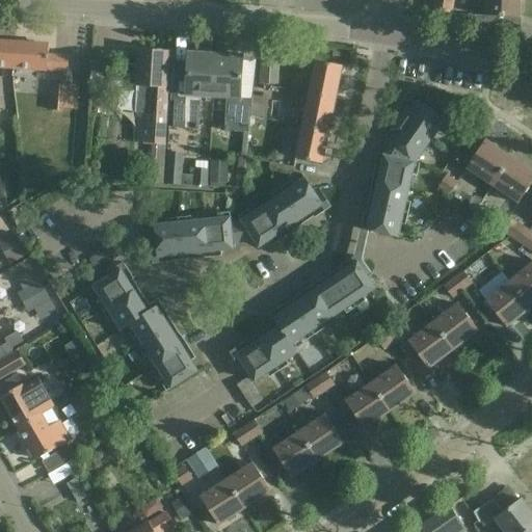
[(453,0),(434,0),(433,16),(452,18),(453,0)]
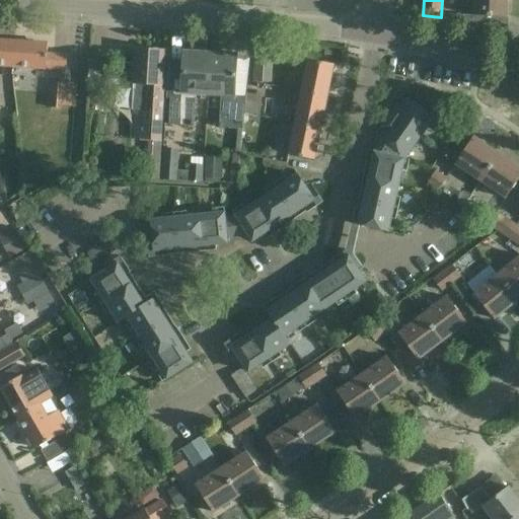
[(506,0),(473,0),(473,15),(506,17),(506,0)]
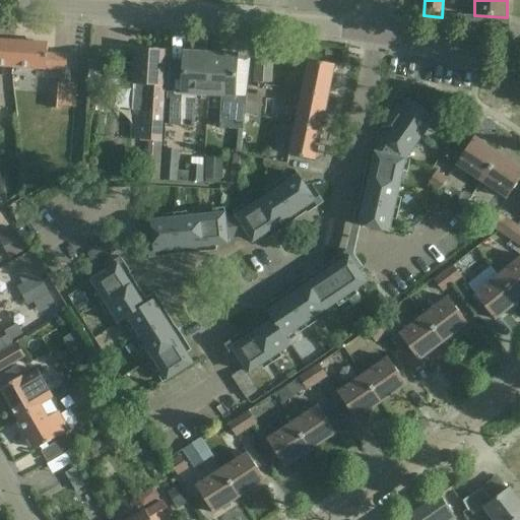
[(0,41),(0,65),(12,66),(13,42),(0,41)]
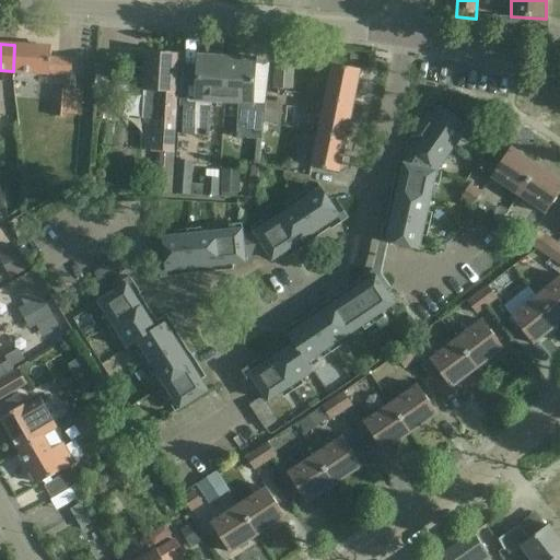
[(49,48),(14,45),(13,71),(69,76),(70,60),(48,59),(49,48)]
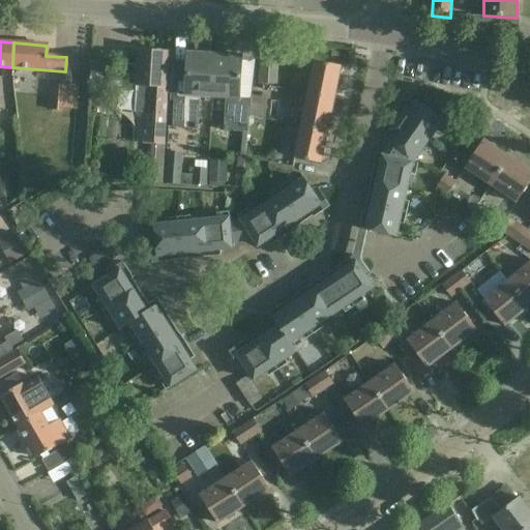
[(133,139),(133,142),(152,143),(167,144),(167,143),(169,114),(165,114),(167,88),(165,88),(167,53),(138,51),(136,87),(133,139)]
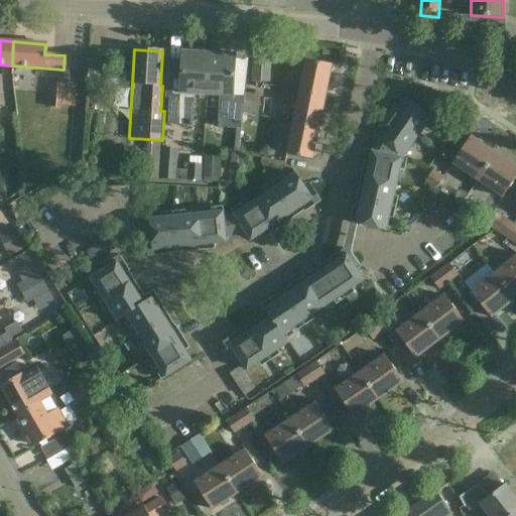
[(206,95),(209,53),(181,52),(180,91),(169,90),(168,125),(191,126),(192,94),(206,95)]
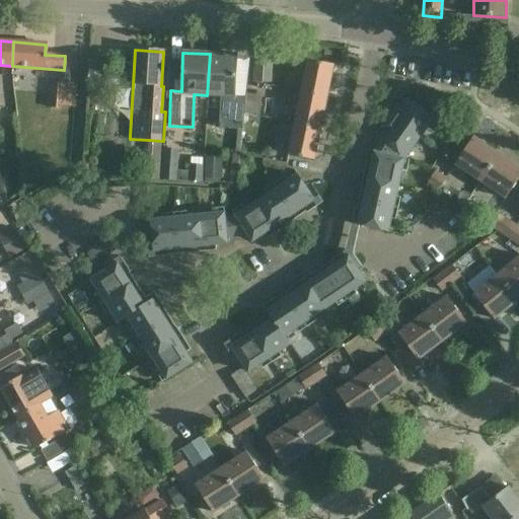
[(243,115),(245,94),(233,94),(235,56),(210,54),(207,95),(220,96),(218,128),(241,129),(243,115)]
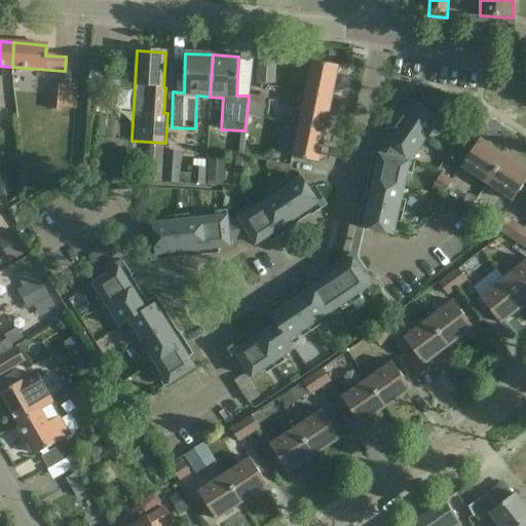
[(303,92),(330,99),(337,67),(309,61),(303,92)]
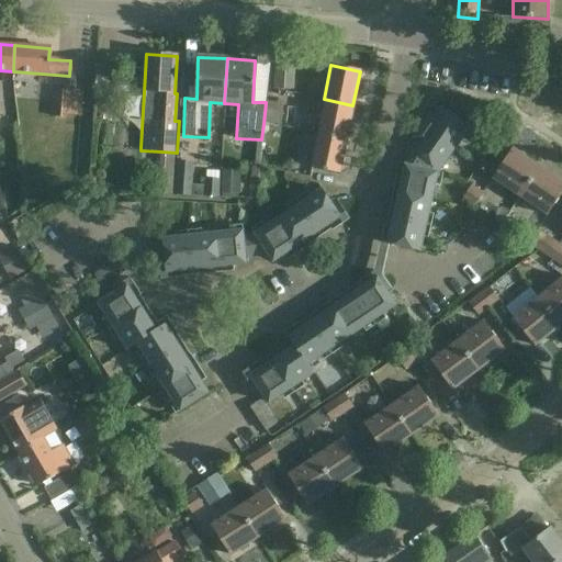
[(295,67),(276,66),(274,89),(294,90),(295,67)]
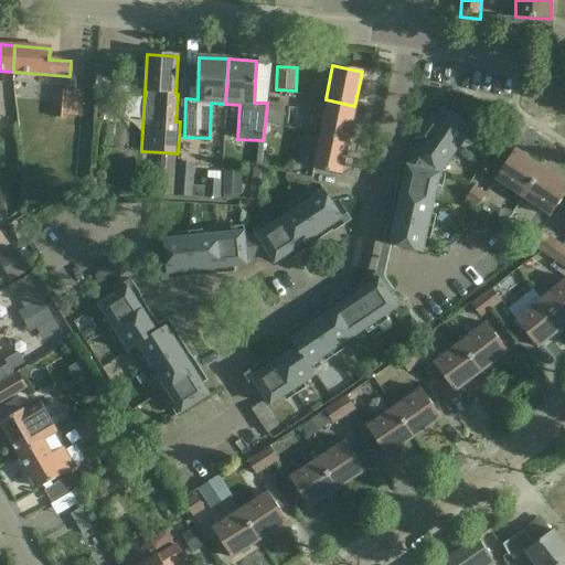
[(84,91),(53,88),(52,116),(68,117),(68,115),(82,116),(84,91)]
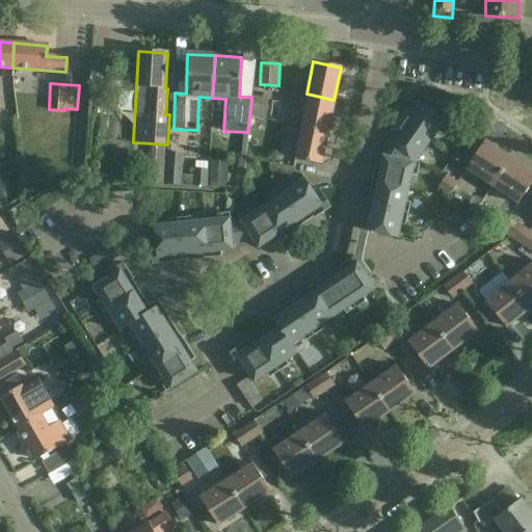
[(307,94),(300,125),(299,126),(327,131),(334,100),(307,94)]
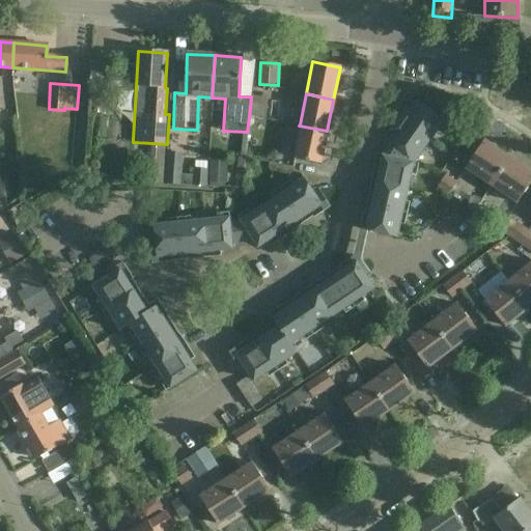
[(269,98),(251,96),(249,117),(267,118),(269,98)]
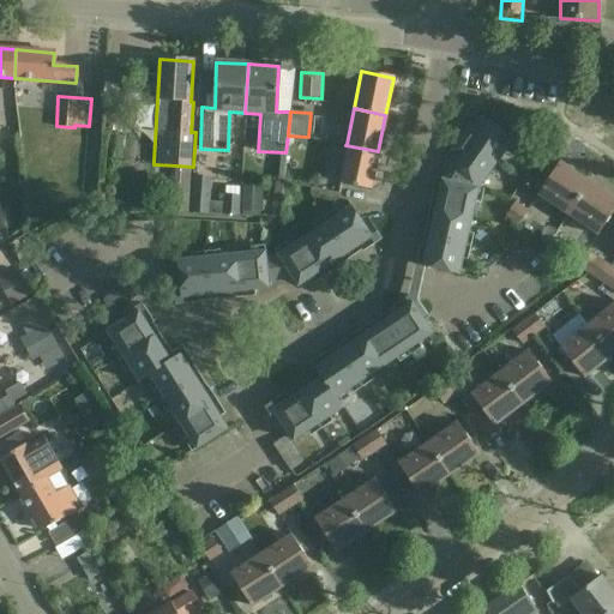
[(462,140),(495,163),(512,139),(483,119),(475,131),(470,127),(462,140)]
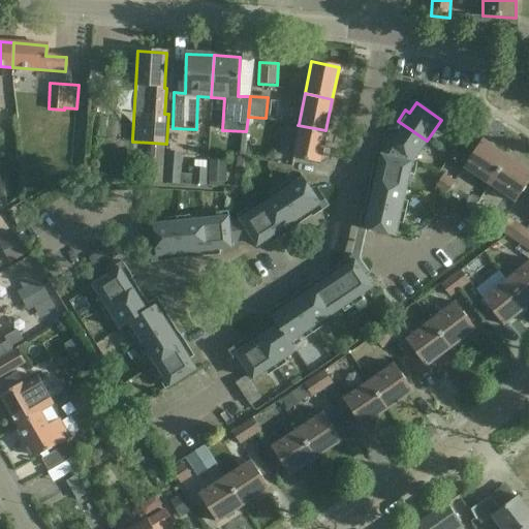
[(427,141),(398,121),(391,131),(395,134),(379,156),(411,163),(427,141)]
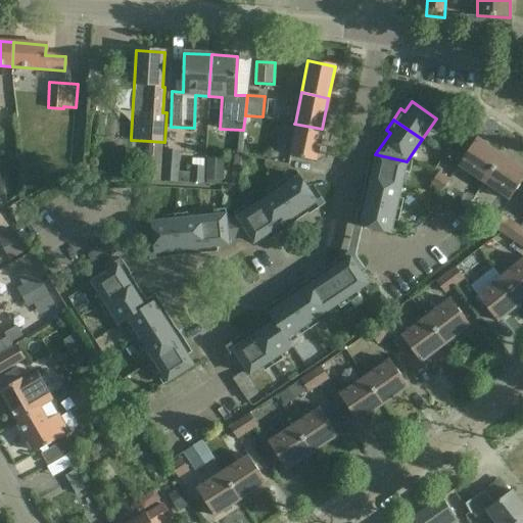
[(322,129),(294,124),(288,155),(315,161),(322,129)]
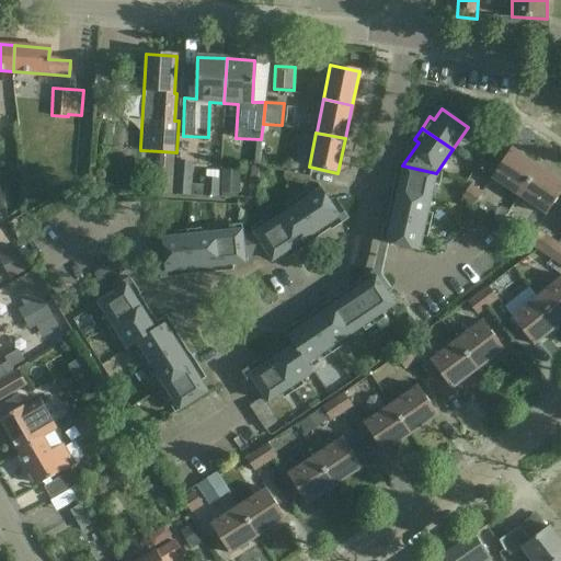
[(519,196),(539,165),(512,148),(491,179),(519,196)]
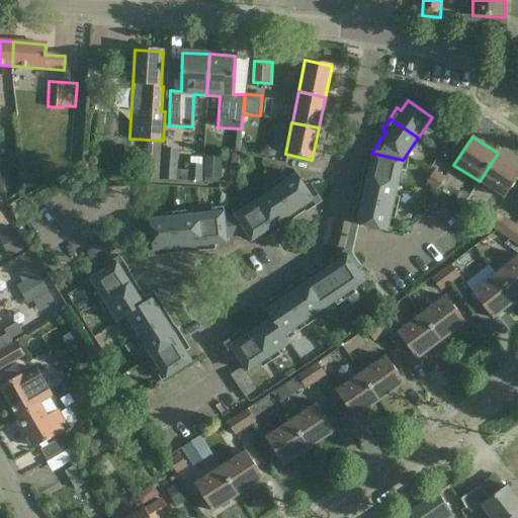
[(163,148),(162,179),(179,180),(202,181),(203,165),(189,164),(189,171),(178,171),(179,149),(163,148)]
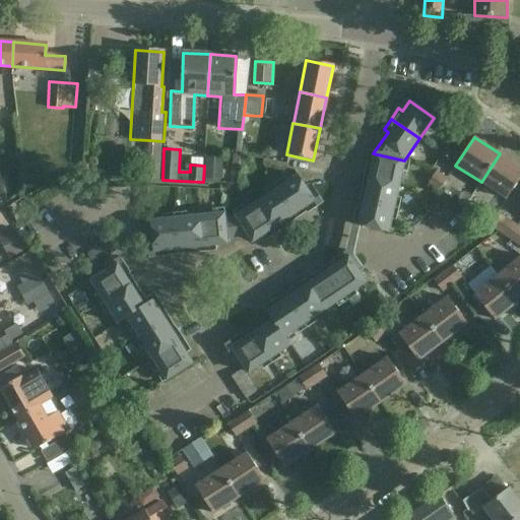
[(408,161),(404,160),(373,153),(370,166),(366,165),(363,177),(398,186),(402,171),(406,172),(408,161)]
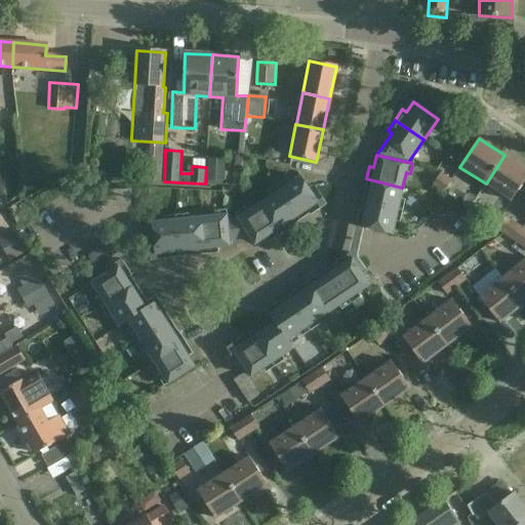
[(524,180),(524,168),(505,155),(486,184),(512,201),(524,180)]
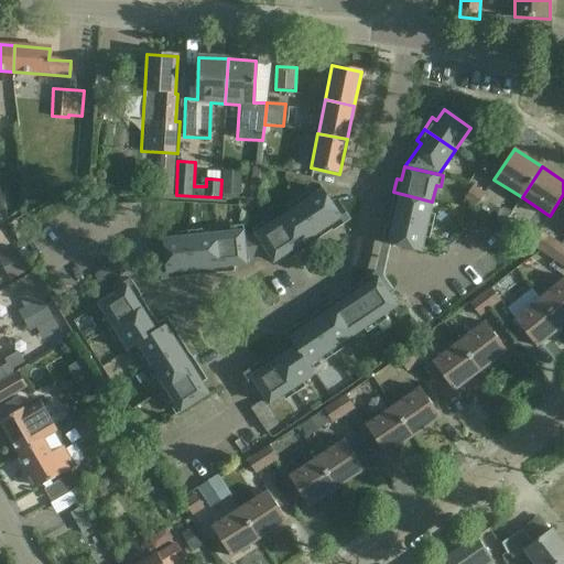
[(242,172),(223,171),(221,195),(241,195),(242,172)]
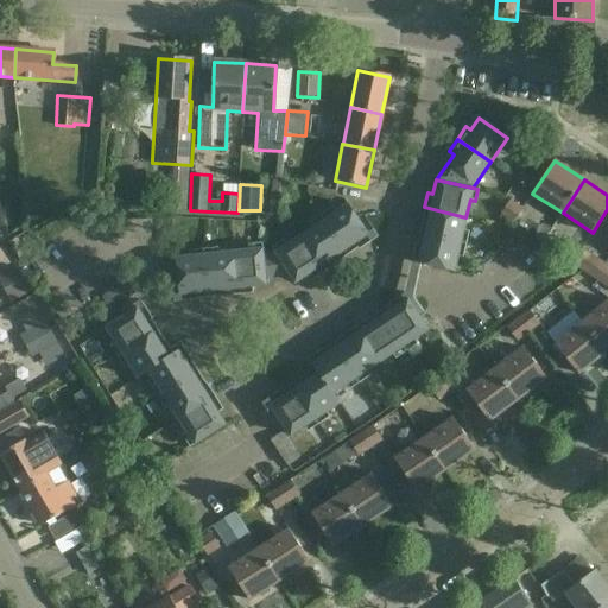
[(323,217),(346,251),(355,245),(359,251),(378,238),(365,216),(359,220),(349,206),(337,214),(334,210),(323,217)]
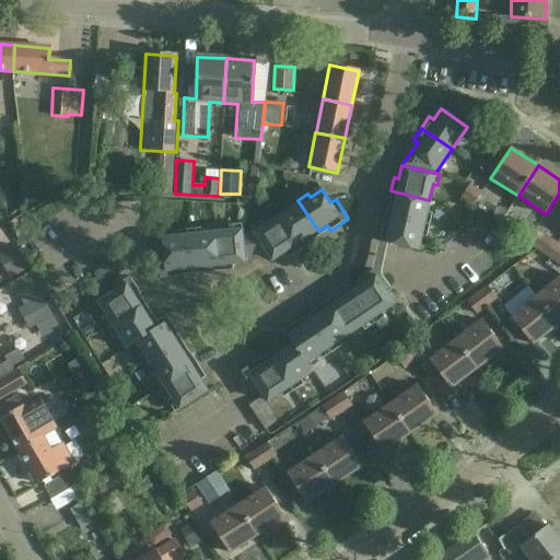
[(393,205),(391,217),(426,226),(429,213),(426,212),(429,200),(391,190),(387,203),(393,205)]
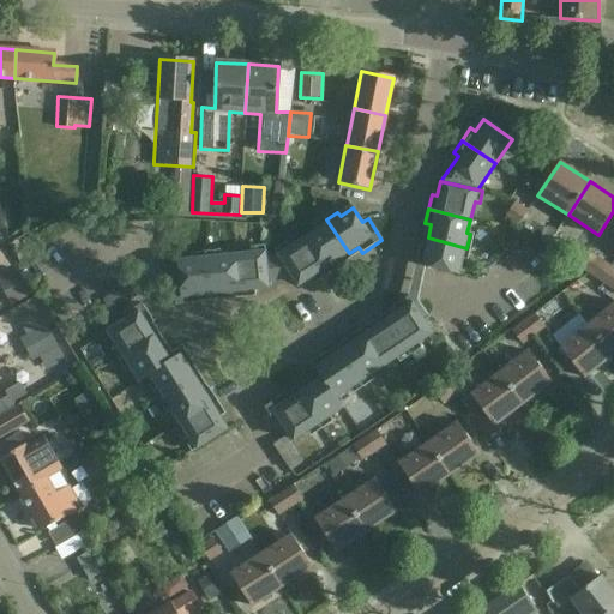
[(318,230),(304,240),(327,275),(339,266),(337,262),(349,253),(326,220),(315,226),(318,230)]
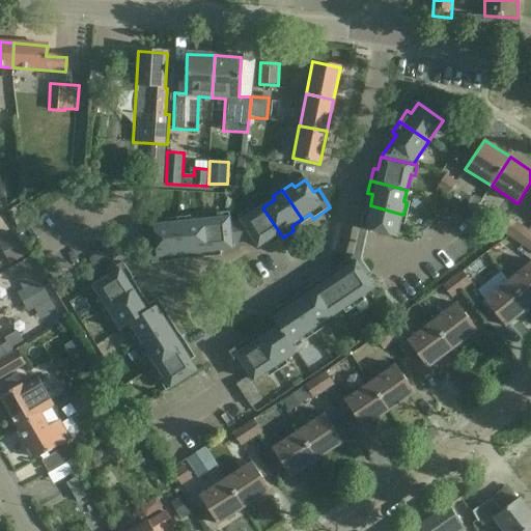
[(480,203),(474,213),(491,224),(497,215),(480,203)]
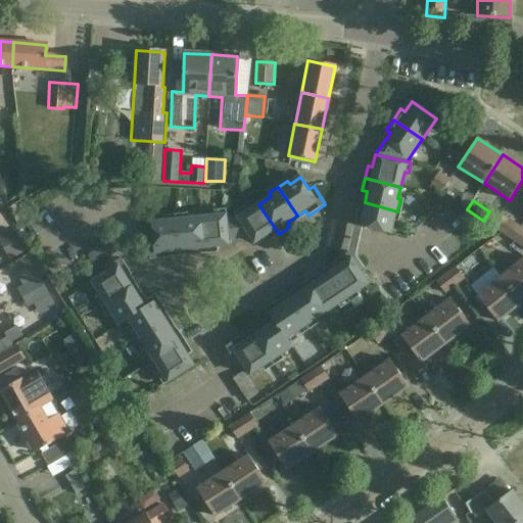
[(397,211),(365,202),(362,214),(355,212),(352,225),(387,234),(391,220),(395,221),(397,211)]
